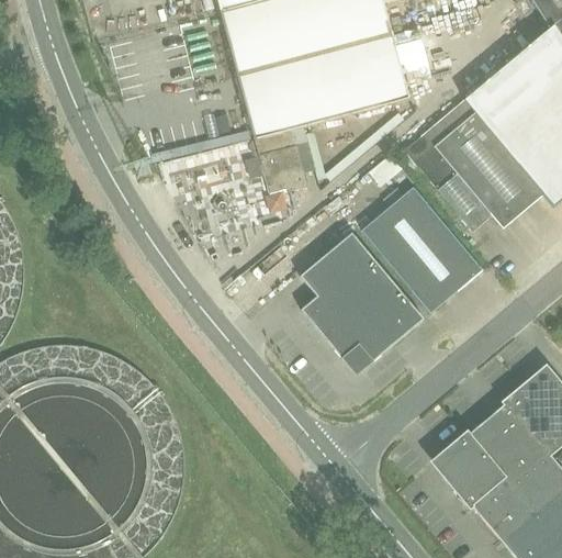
[(217,0),(221,9),(254,0),(217,0)]
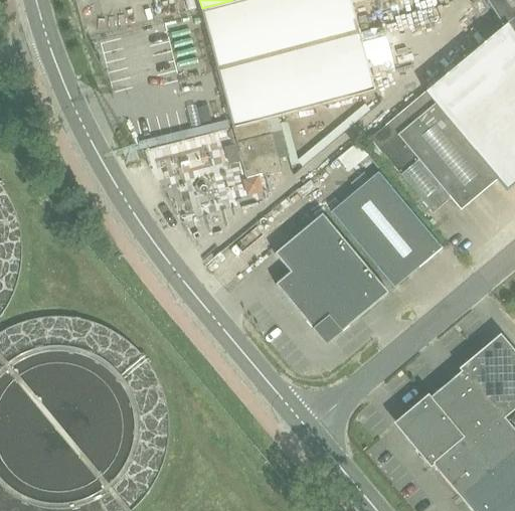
[(232,0),(202,8),(246,174),(263,170),(264,173),(283,168),(273,131),(271,131),(268,117),(375,89),(351,0),(232,0)]
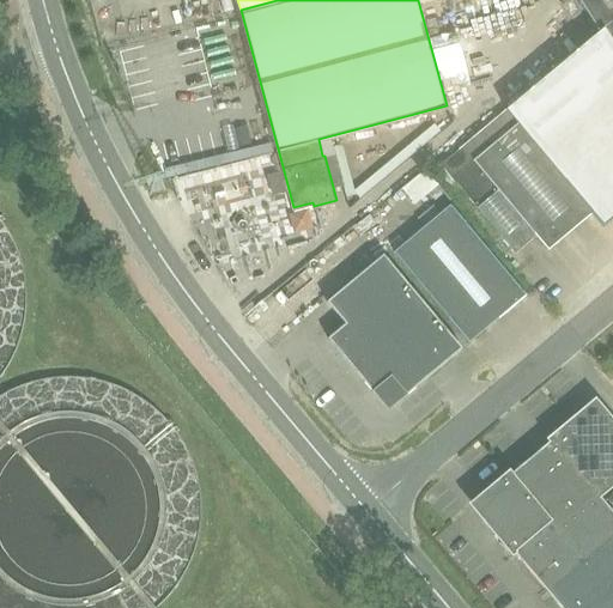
[(583,0),(599,25),(604,23),(612,38),(612,0),(583,0)]
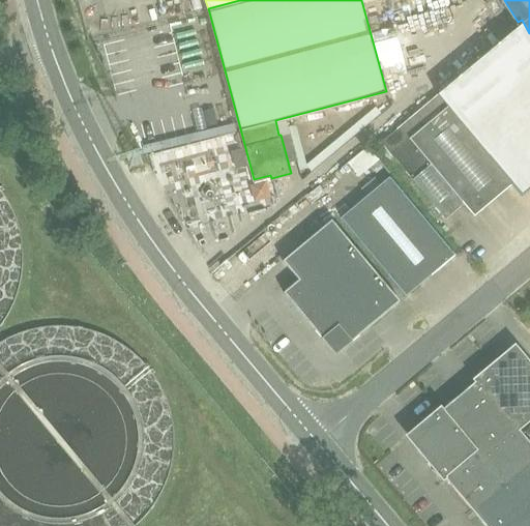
[(445,215),(464,200),(474,212),(512,181),(529,166),(529,96),(489,48),(469,64),(479,77),(447,104),(438,91),(381,139),(413,177),(445,215)]
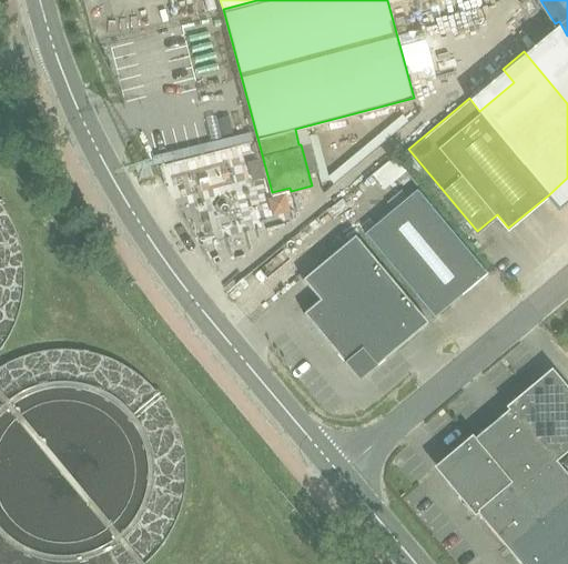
[(435,314),(435,313),(487,270),(417,187),(365,231),(416,291),(415,291),(435,314)]
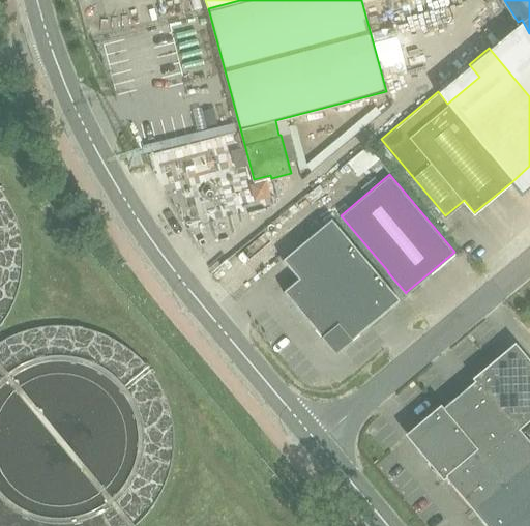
[(283,258),(299,278),(284,290),(323,337),(325,334),(336,347),(349,337),(351,339),(400,298),(332,217),(283,258)]
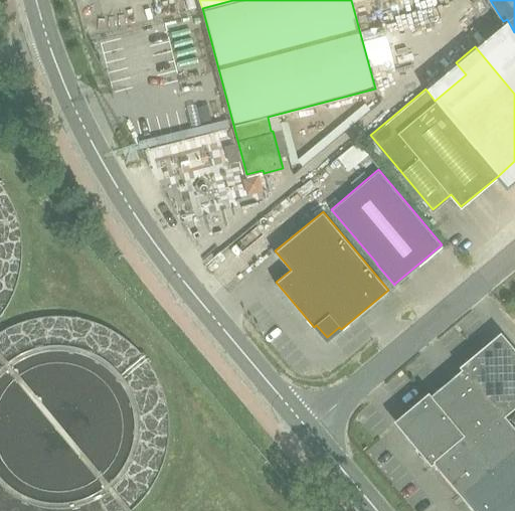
[(504,416),(505,415),(514,406),(514,348),(512,346),(510,348),(500,337),(484,351),(482,348),(461,365),(497,407),(504,416)]
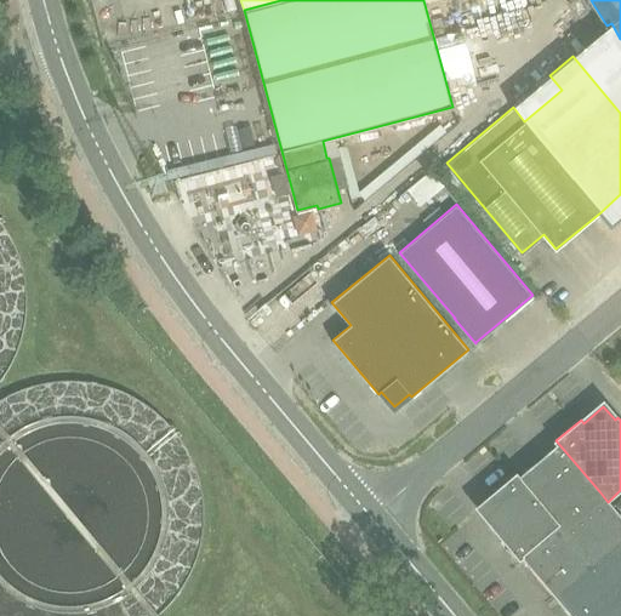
[(518,559),(599,491),(556,440),(553,441),(557,445),(520,475),(517,473),(501,485),(505,489),(482,508),(510,542),(506,545),(518,559)]
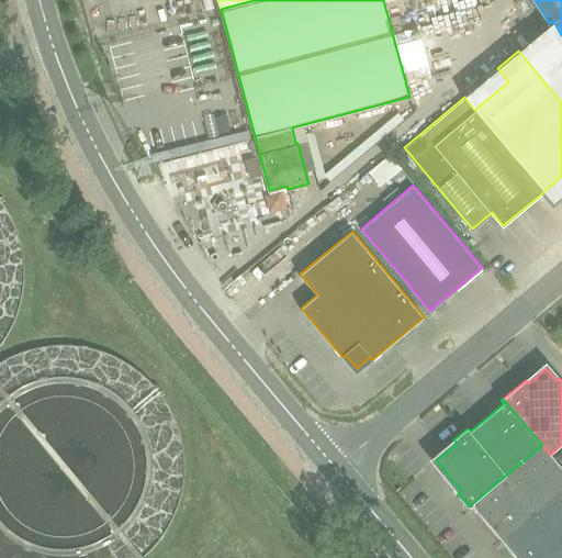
[(561,489),(561,467),(551,454),(550,455),(542,445),(469,506),(470,509),(473,505),(502,540),(561,489)]
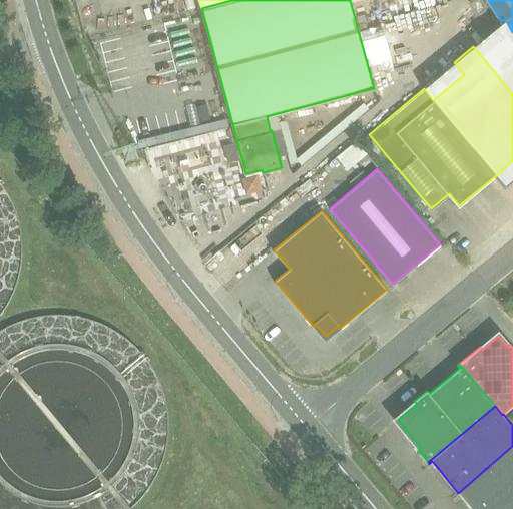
[(512,446),(458,493),(471,508),(505,508),(512,503),(512,446)]
